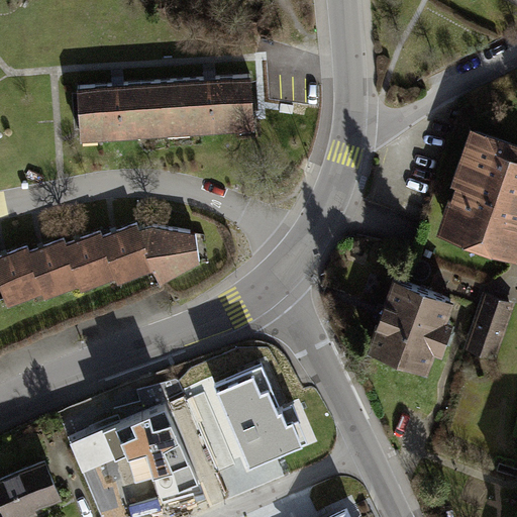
[(253,80),(178,84),(182,138),(256,133),(253,80)]
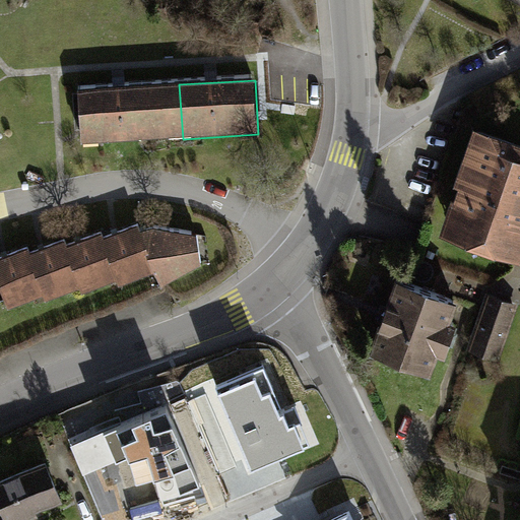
[(183,139),(179,84),(76,91),(80,146),(183,139)]
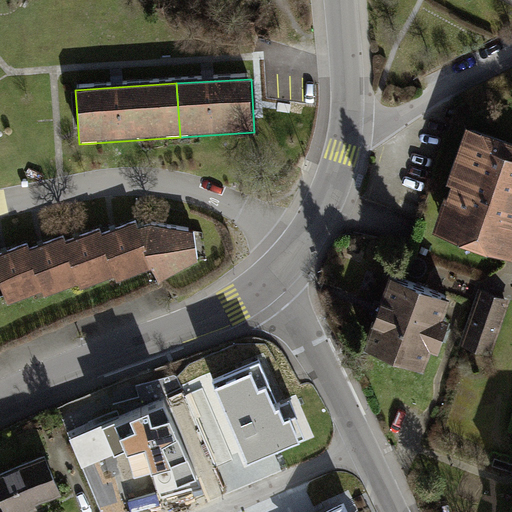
[(511,145),(461,129),(442,185),(448,187),(432,233),(507,259),(511,244),(511,145)]
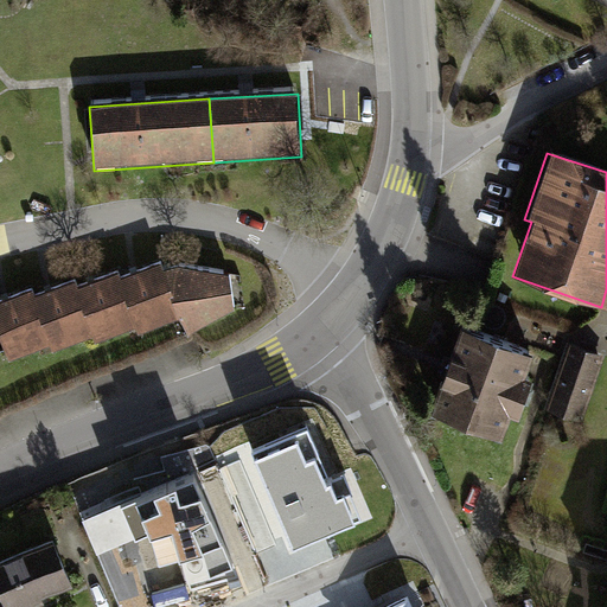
[(183,320),(165,272),(163,264),(120,280),(138,328),(141,337),(183,320)]
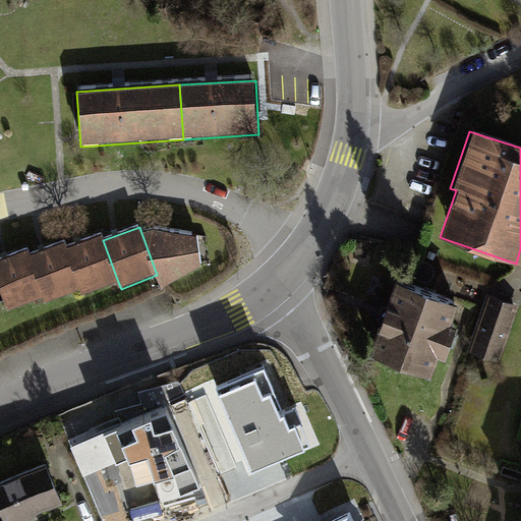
[(141,233),(157,275),(165,288),(207,267),(200,232),(157,227),(141,233)]
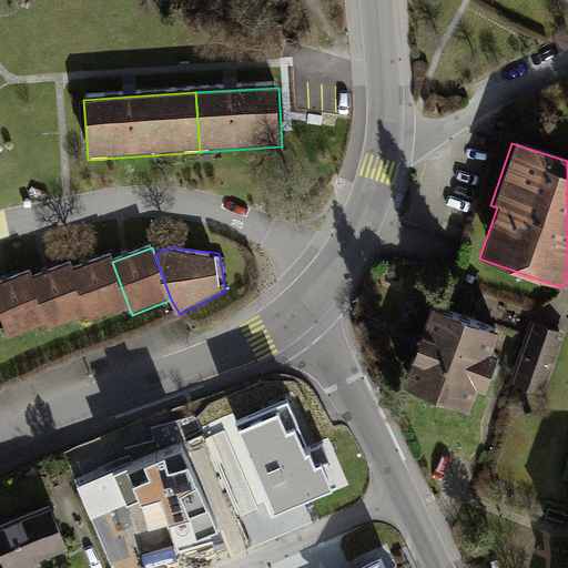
[(112,262),(110,256),(72,270),(90,317),(92,322),(129,307),(112,262)]
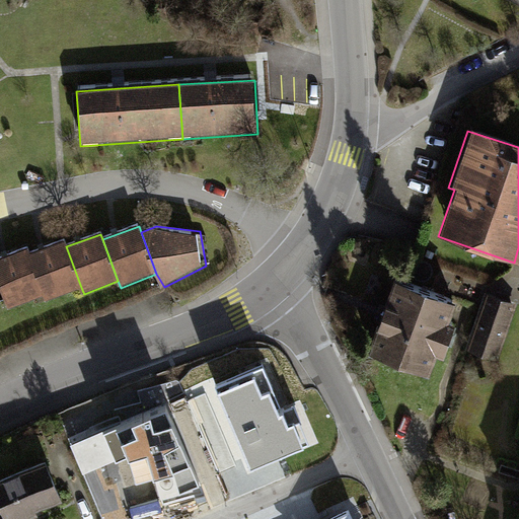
[(82,290),(66,246),(65,241),(27,254),(44,298),(46,304),(82,290)]
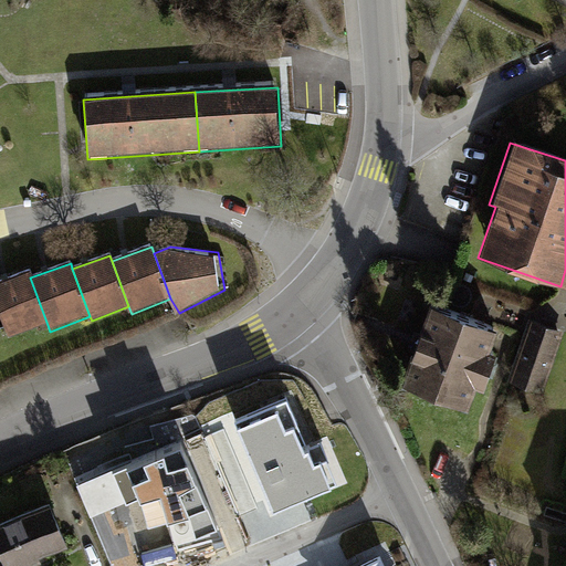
[(0,321),(7,339),(48,325),(30,278),(28,272),(0,282),(0,321)]
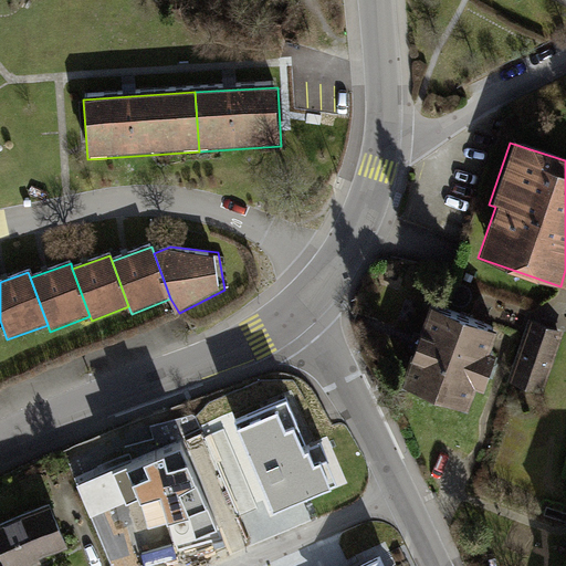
[(505,328),(436,303),(406,384),(475,409),(505,328)]
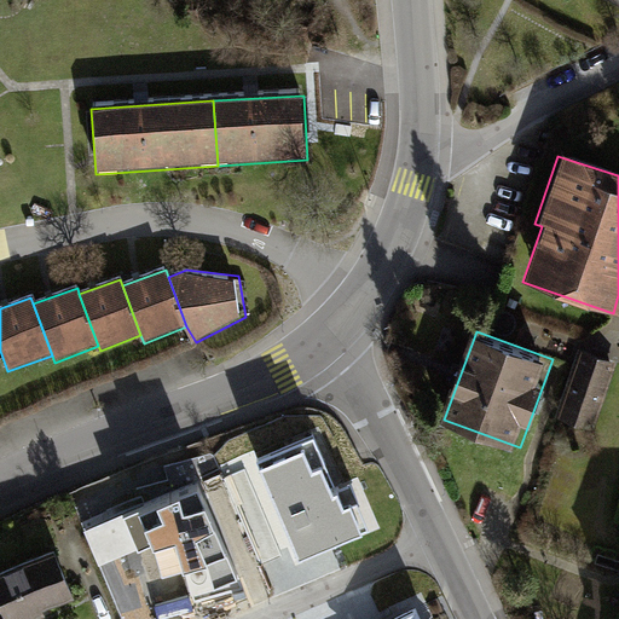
[(614,365),(577,352),(553,420),(590,433),(614,365)]
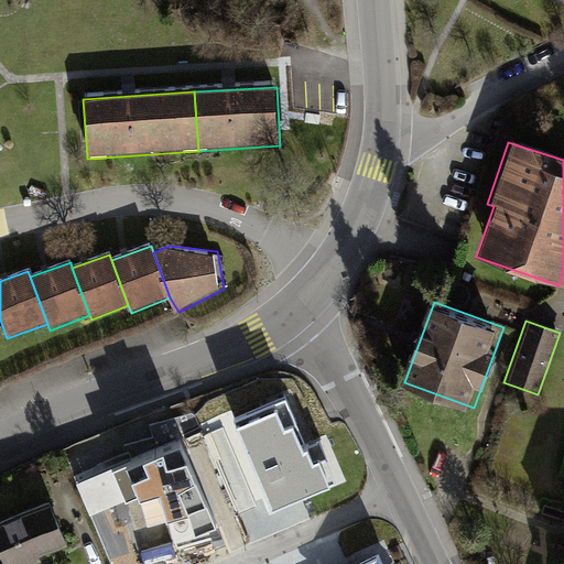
[(314,467),(285,401),(234,423),(272,514),(331,489),(321,465),(314,467)]
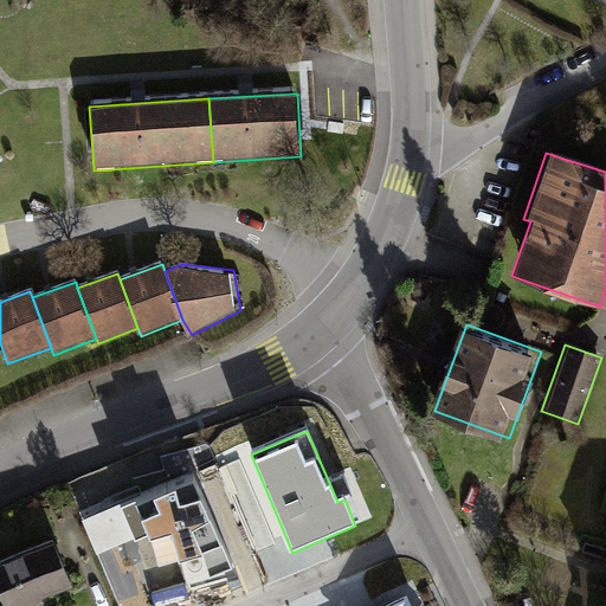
[(194,472),(84,519),(97,552),(149,530),(156,559),(178,553),(187,575),(230,559),(194,472)]
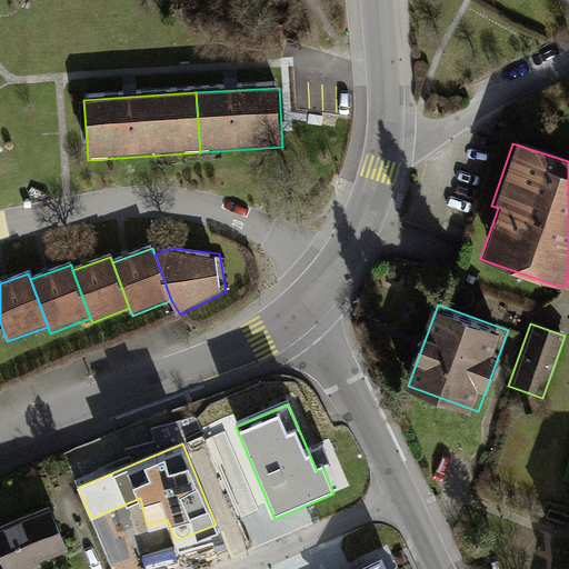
[(51,501),(0,525),(0,535),(15,567),(69,542),(51,501)]
